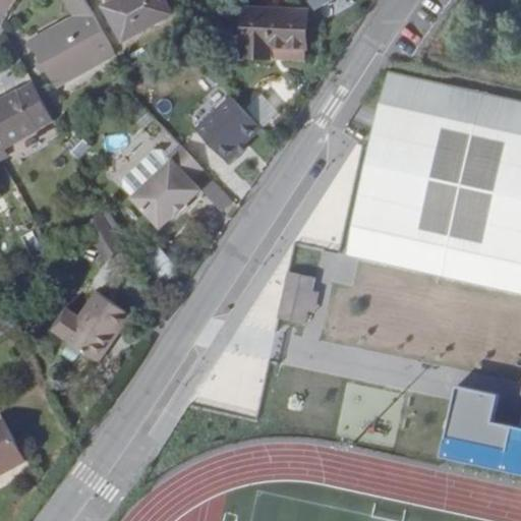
[(101,65),(114,58),(83,0),(64,0),(70,13),(23,38),(48,82),(97,57),(101,65)]
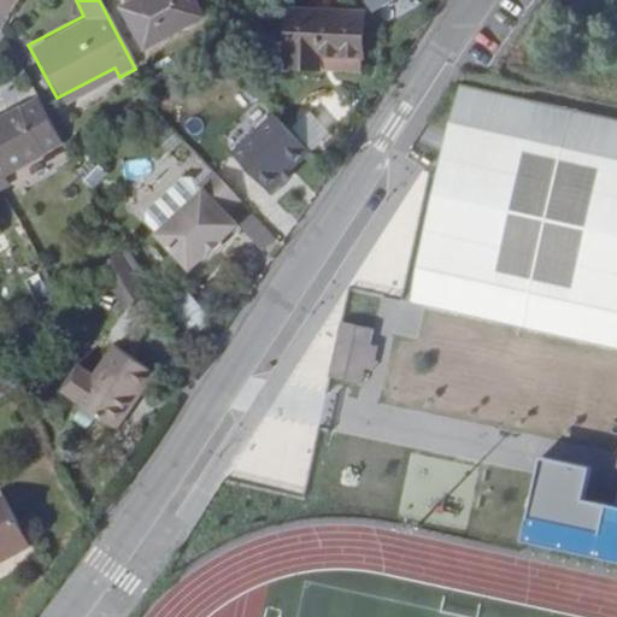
[(198,12),(192,0),(125,0),(118,4),(139,43),(198,12)]
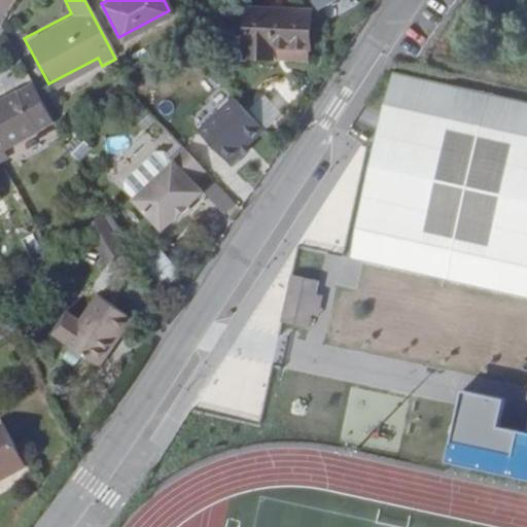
[(308,0),(315,11),(334,0),(308,0)]
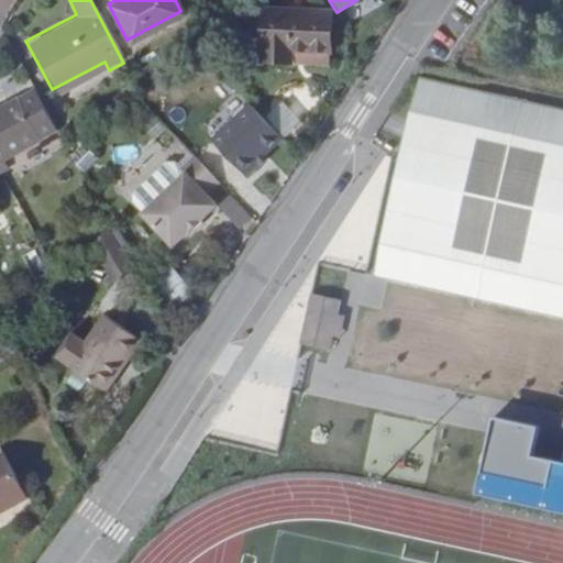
[(333,12),(267,9),(264,57),(293,59),(294,46),(331,48),(333,12)]
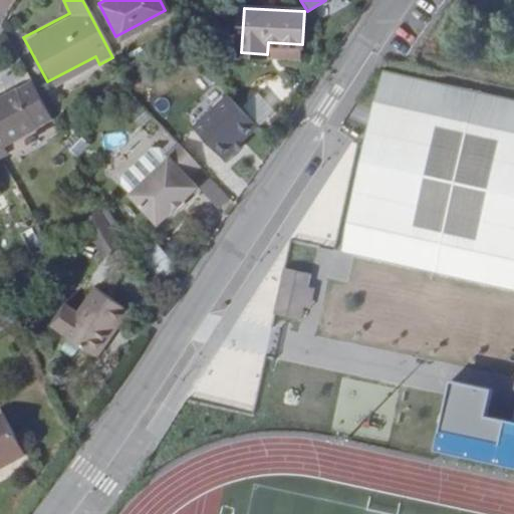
[(513,100),(381,72),(341,252),(431,271),(513,289),(513,100)]
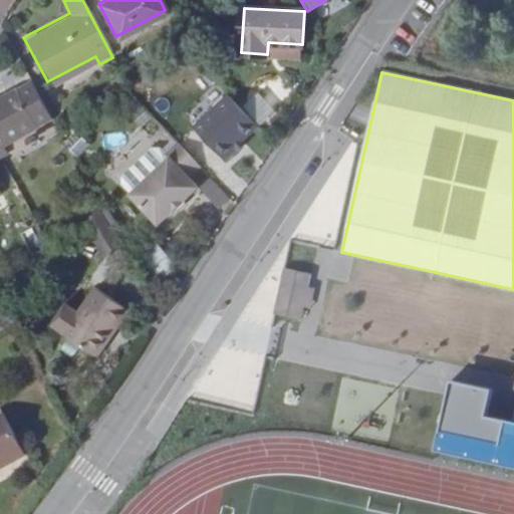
[(0,155),(54,122),(34,86),(18,95),(17,94),(0,103),(0,155)]
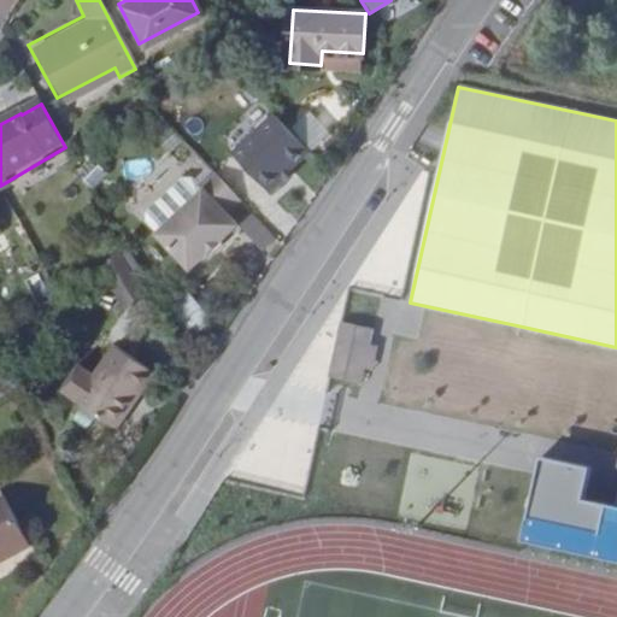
[(270,194),(311,152),(268,111),(227,154),(270,194)]
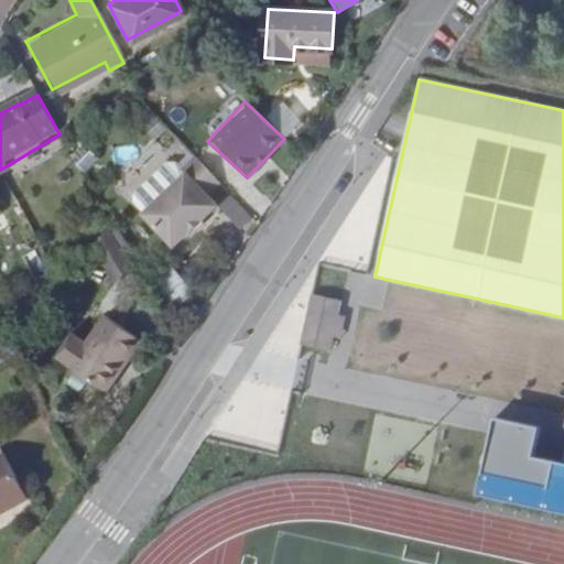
[(173,246),(187,232),(201,219),(216,207),(206,195),(219,183),(193,155),(181,167),(185,173),(145,208),(141,213),(173,246)]
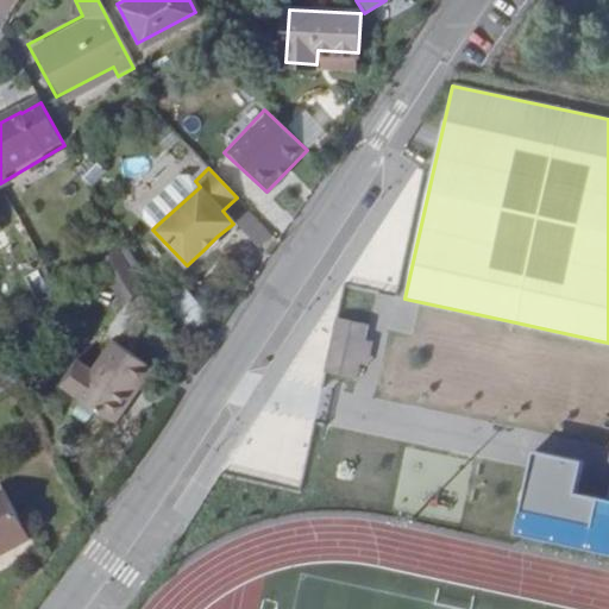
[(157,225),(200,187),(195,181),(186,171),(177,171),(144,201),(144,209),(157,225)]
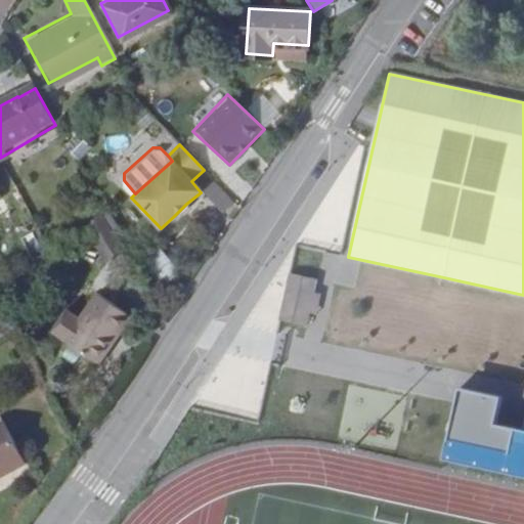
[(186,204),(174,216),(178,220),(190,209),(186,204)]
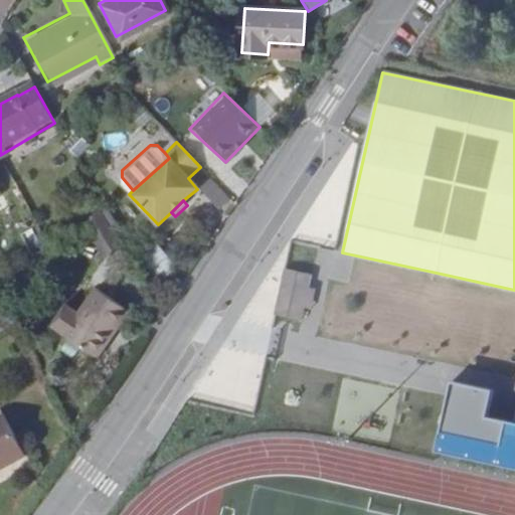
[(101,206),(90,222),(107,254),(123,246),(101,206)]
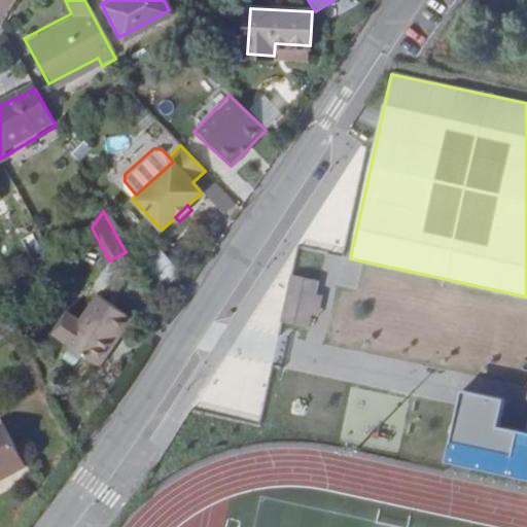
[(151,255),(146,277),(172,283),(177,260),(151,255)]
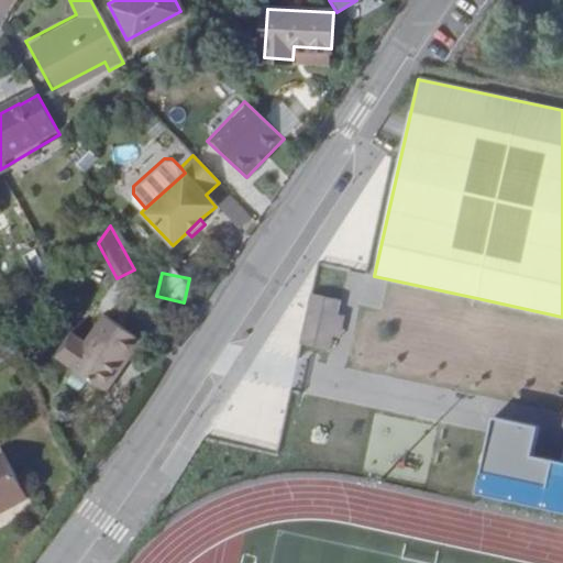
[(317,302),(343,309),(346,290),(320,284),(317,302)]
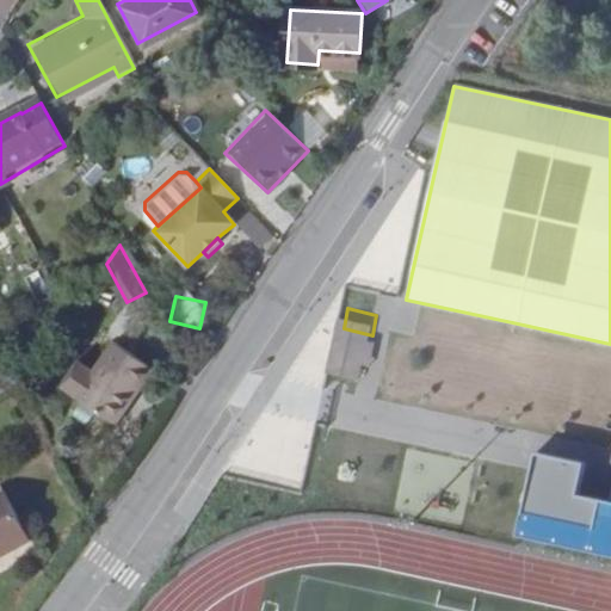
[(372,335),(344,328),(335,360),(366,369),(369,355),(376,357),(381,337),(372,335)]
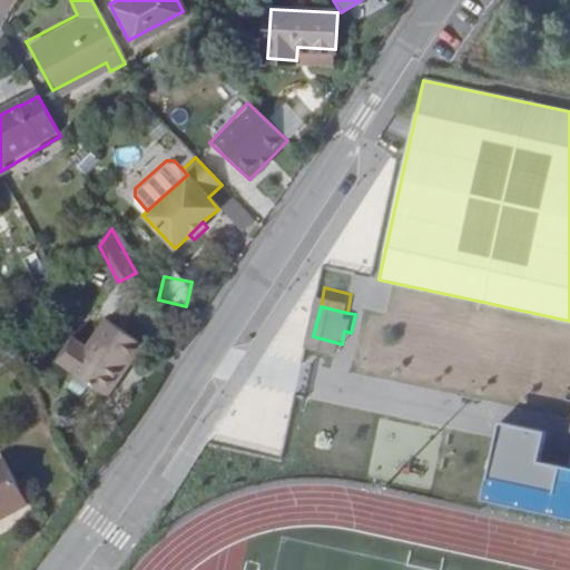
[(133,362),(138,365),(148,349),(109,322),(90,353),(76,344),(60,366),(109,397),(133,362)]
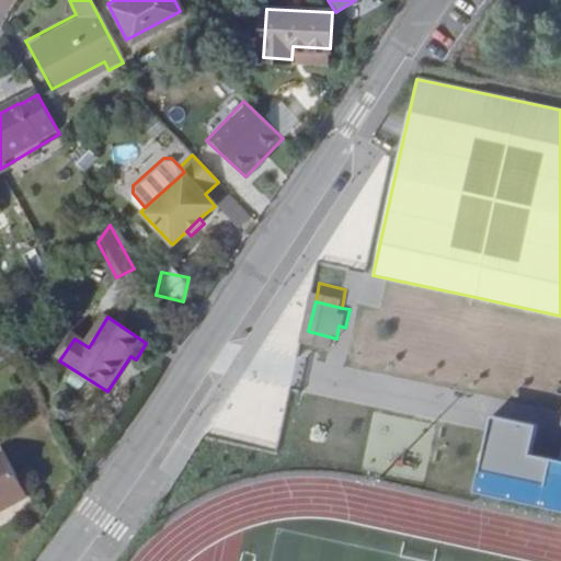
[(53,356),(59,361),(75,339),(67,334),(53,356)]
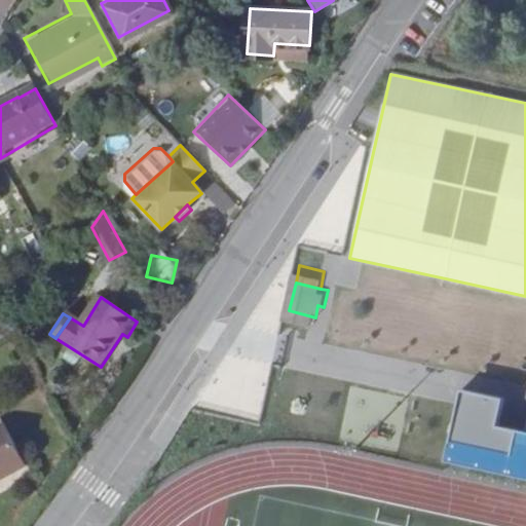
[(106,370),(127,337),(122,334),(101,367),(106,370)]
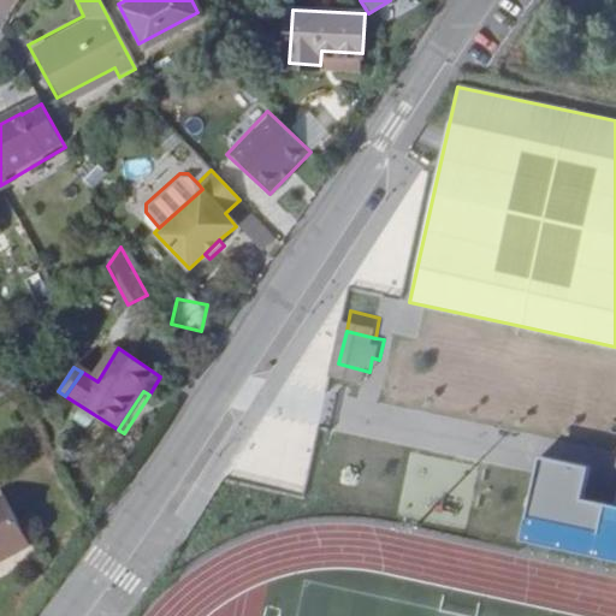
[(335,462),(339,448),(302,437),(286,489),(339,504),(350,467),(335,462)]
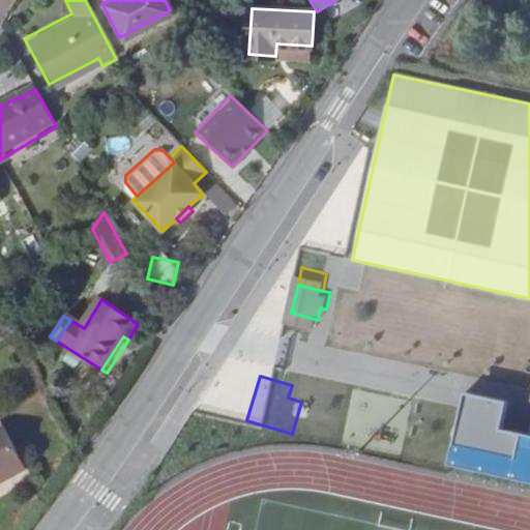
[(505,402),(462,392),(446,466),(529,483),(529,437),(499,431),(505,402)]
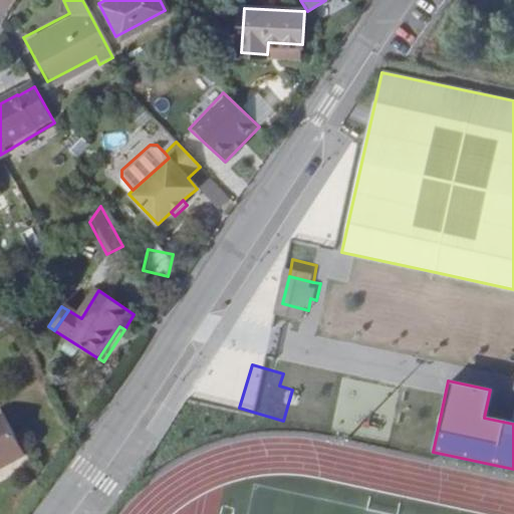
[(0,458),(21,447),(6,419),(0,421),(0,458)]
